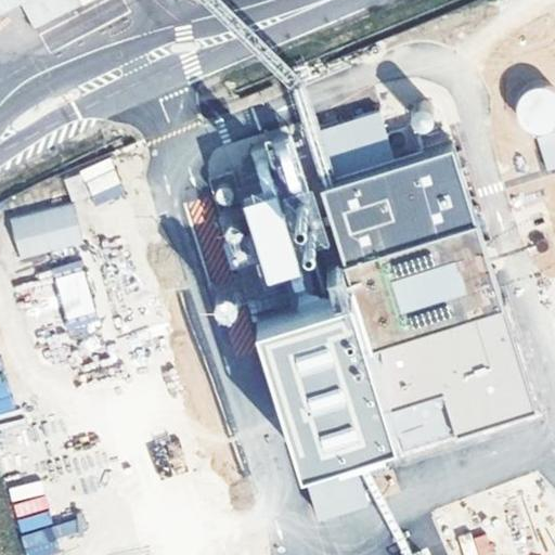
[(82,7),(79,0),(0,0),(0,13),(22,2),(36,30),(82,7)]
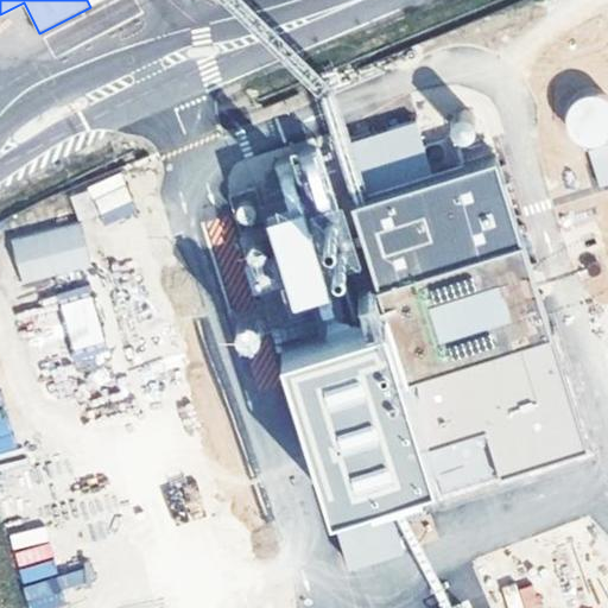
[(570,145),(607,143),(607,95),(567,97),(570,145)]
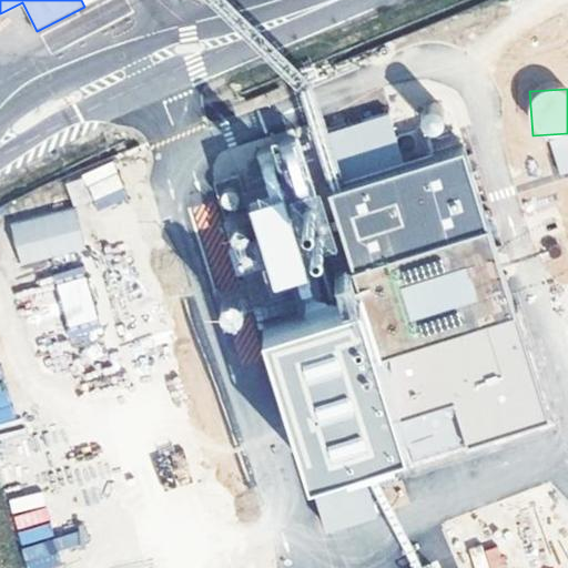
[(567,134),(548,141),(559,175),(567,172),(567,134)]
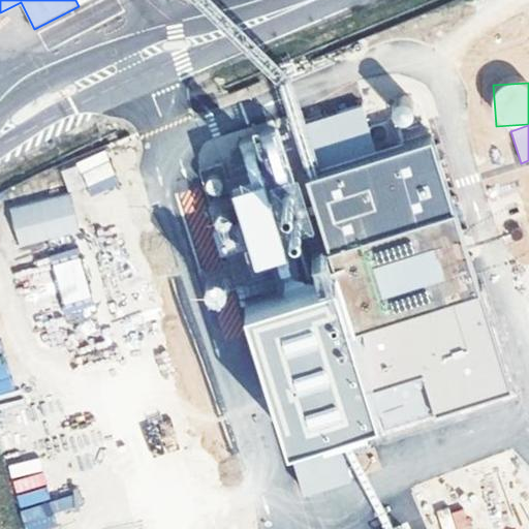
[(241,274),(285,266),(268,182),(285,179),(274,126),(195,143),(220,261),(238,257),(241,274)]
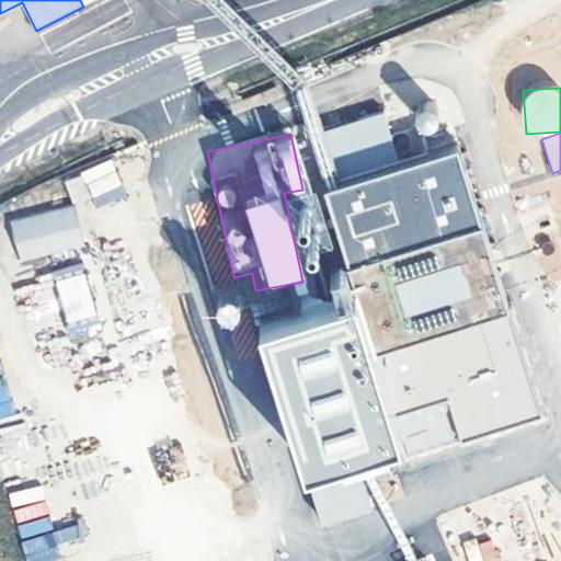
[(541,420),(458,155),(325,196),(363,315),(256,348),(304,494),(310,492),(363,474),(541,420)]
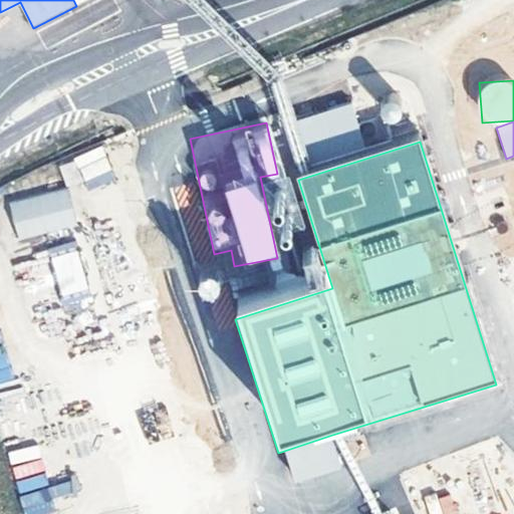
[(74,155),(85,190),(114,181),(104,147),(74,155)]
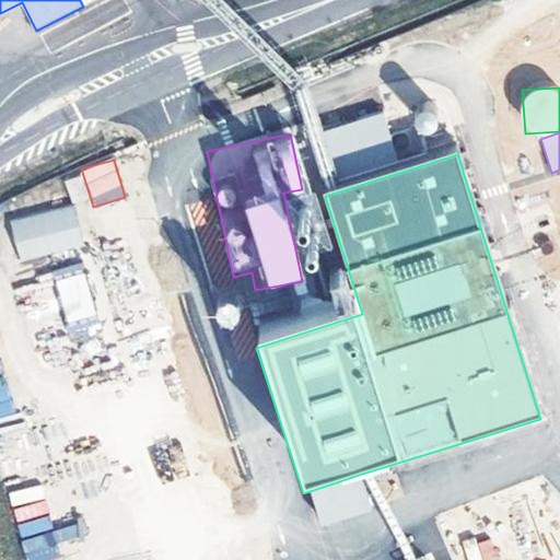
[(8,222),(19,263),(84,244),(72,203),(8,222)]
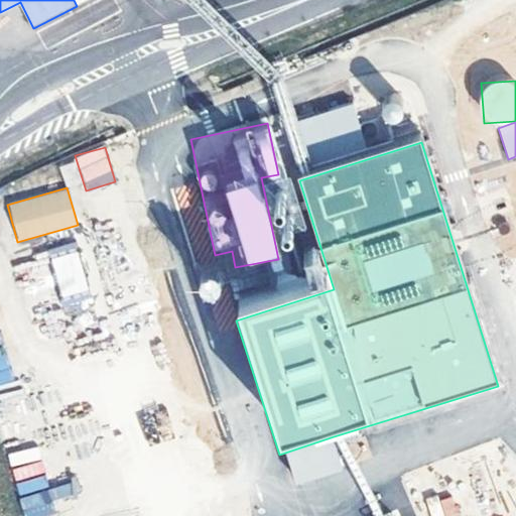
[(74,242),(46,251),(63,302),(91,293),(74,242)]
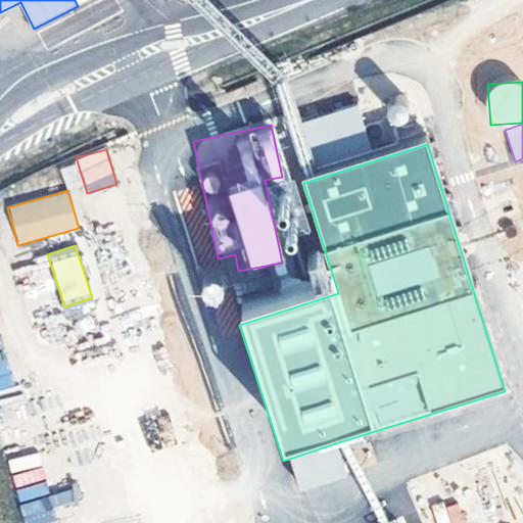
[(0,339),(0,392),(13,389),(0,339)]
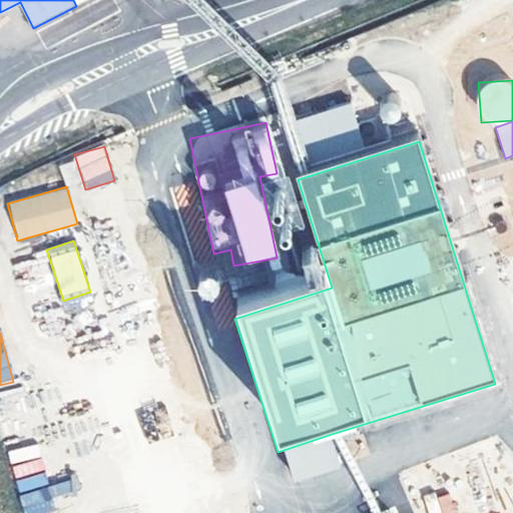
[(332,434),(284,450),(295,482),(343,466),(332,434)]
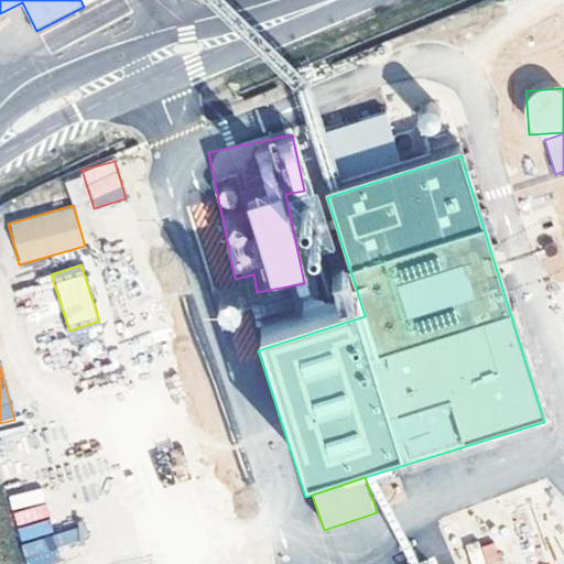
[(26,563),(46,563),(58,560),(54,546),(77,539),(74,528),(52,535),(46,520),(21,528),(26,542),(21,544),(26,563)]
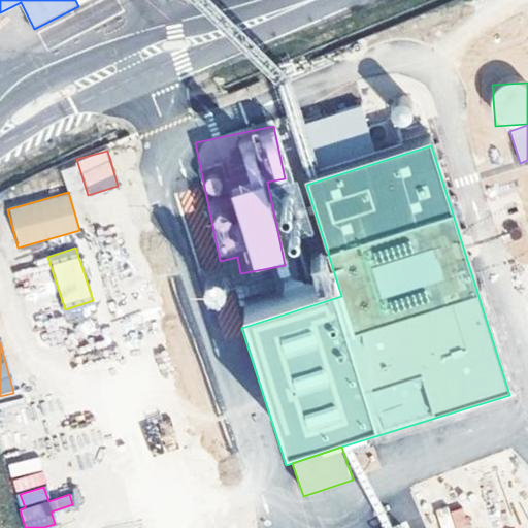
[(468,527),(464,505),(437,512),(441,527),(468,527)]
